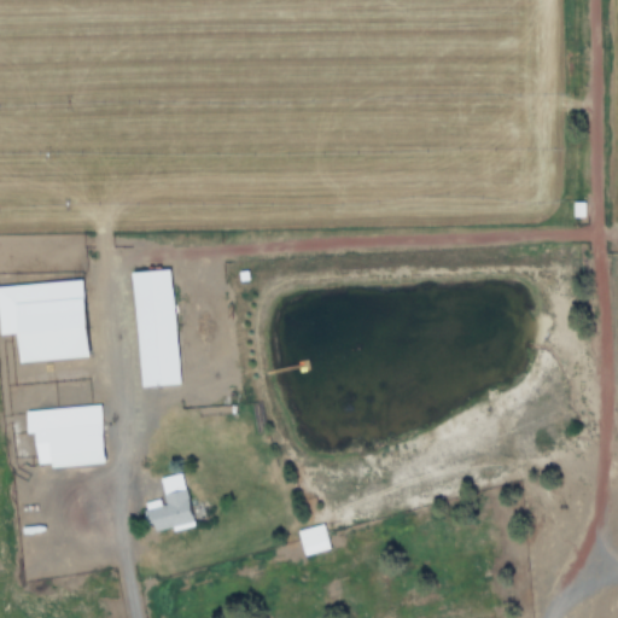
[(176,383),(170,268),(130,270),(138,385),(176,383)]
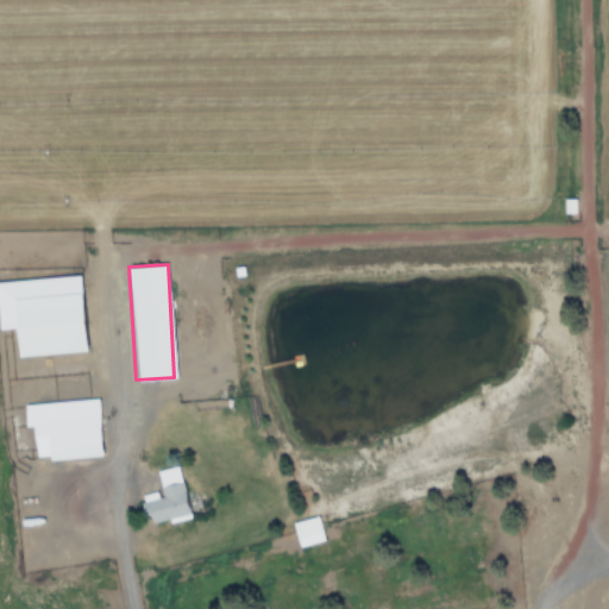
[(86,350),(79,274),(0,281),(0,327),(16,327),(18,356),(86,350)]
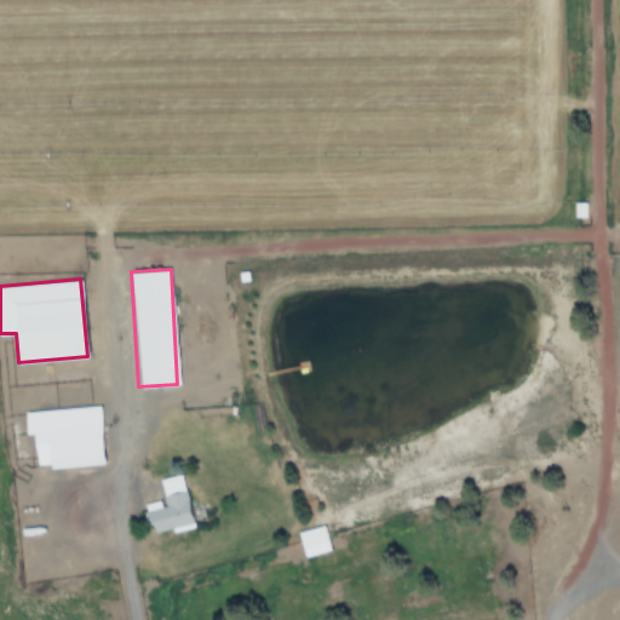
[(24,409),(26,434),(34,434),(35,464),(50,463),(50,468),(103,464),(99,406),(24,409)]
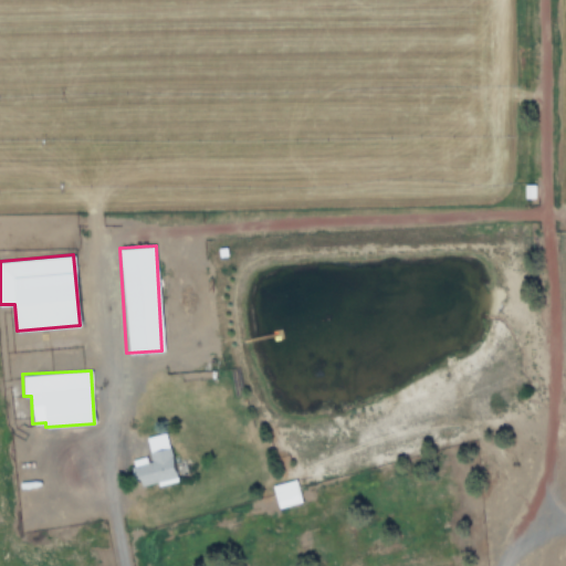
[(133,465),(137,485),(156,482),(157,485),(176,481),(166,432),(145,437),(150,461),(133,465)]
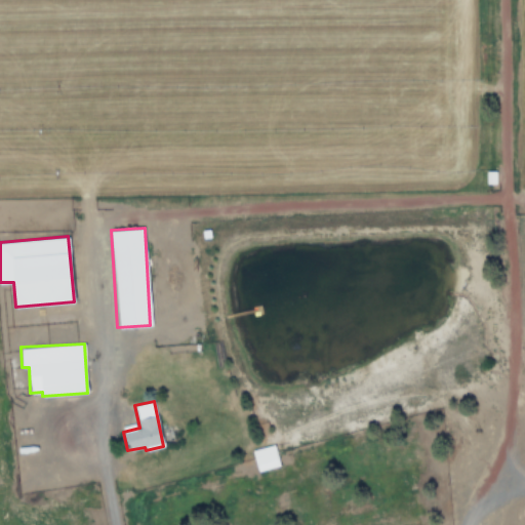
[(256,471),(279,466),(274,444),(251,449),(256,471)]
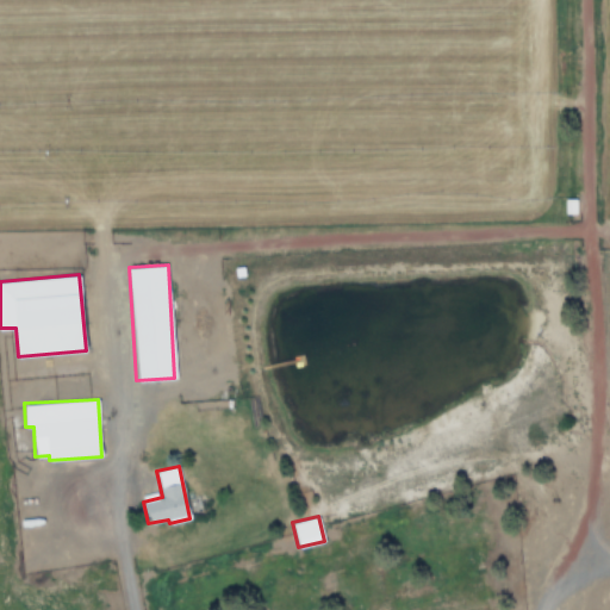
All buildings are outlined.
